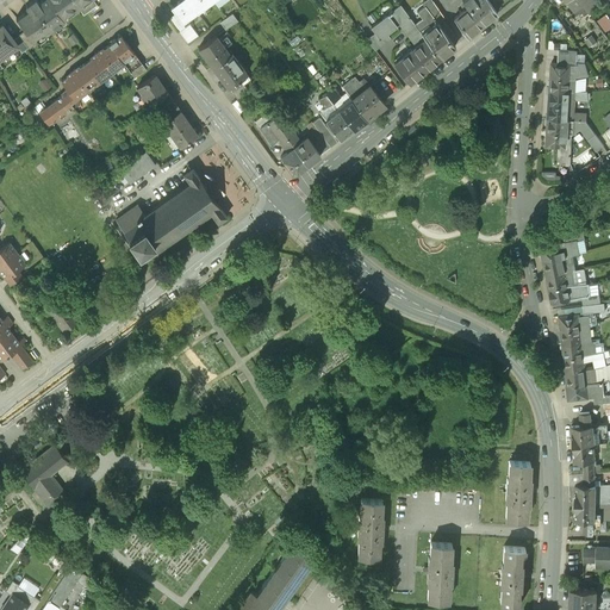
[(62,16),(49,0),(38,0),(37,0),(30,0),(30,1),(50,27),(51,30),(58,24),(57,23),(63,18),(62,16)]
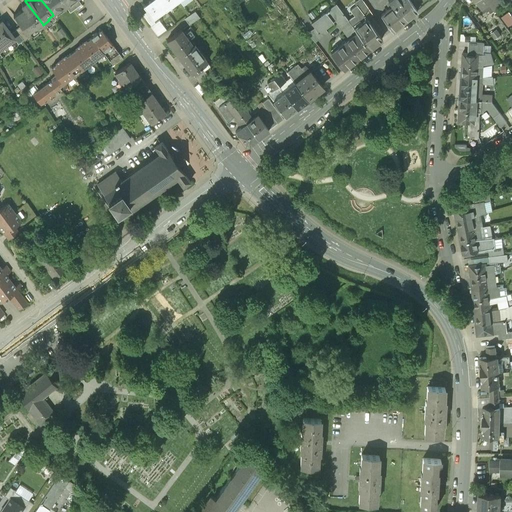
[(41,0),(52,13),(69,0),(41,0)]
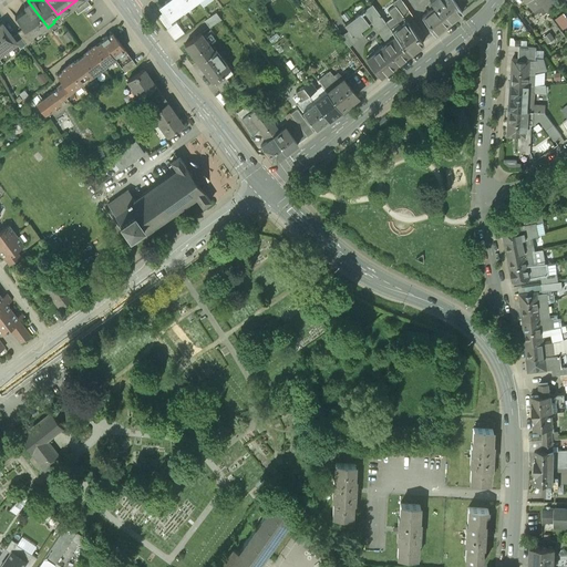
[(86,0),(82,0),(75,6),(73,8),(78,13),(90,3),(89,3),(86,0)]
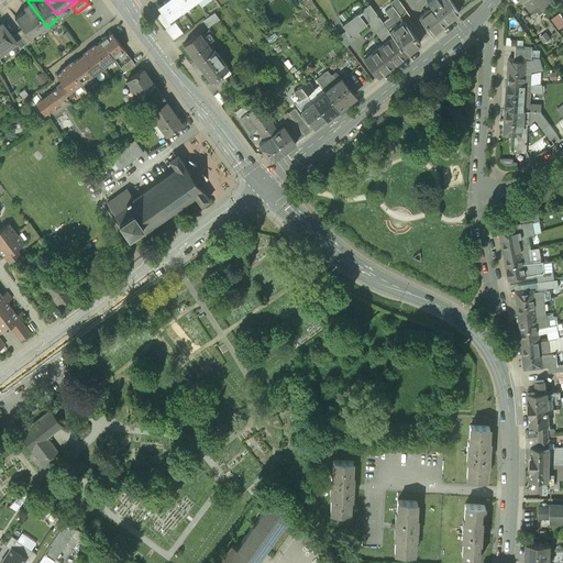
[(173,0),(164,0),(157,6),(168,21),(181,11),(173,0)]
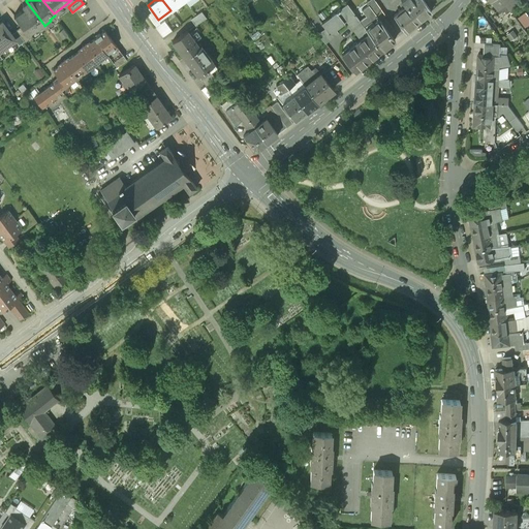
[(182,0),(162,0),(170,10),(184,1),(182,0)]
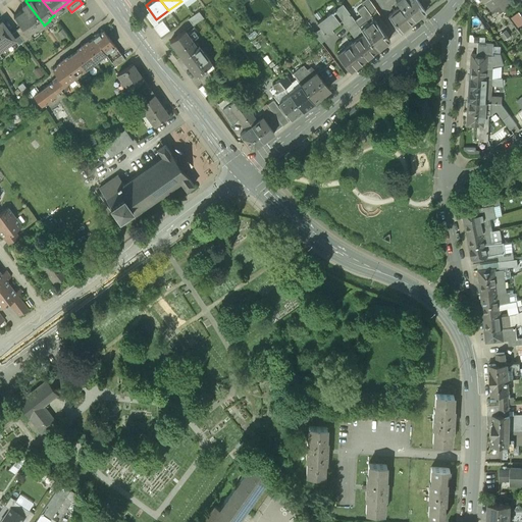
[(425,11),(417,0),(397,0),(396,1),(400,6),(388,16),(401,32),(425,11)]
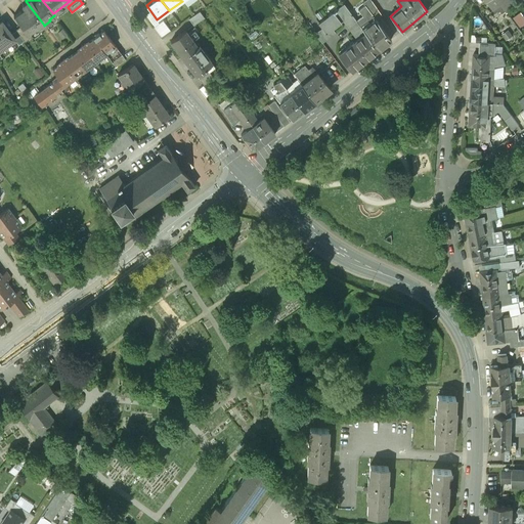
[(499,2),(497,0),(485,0),(492,10),(495,8),(493,6),(499,2)]
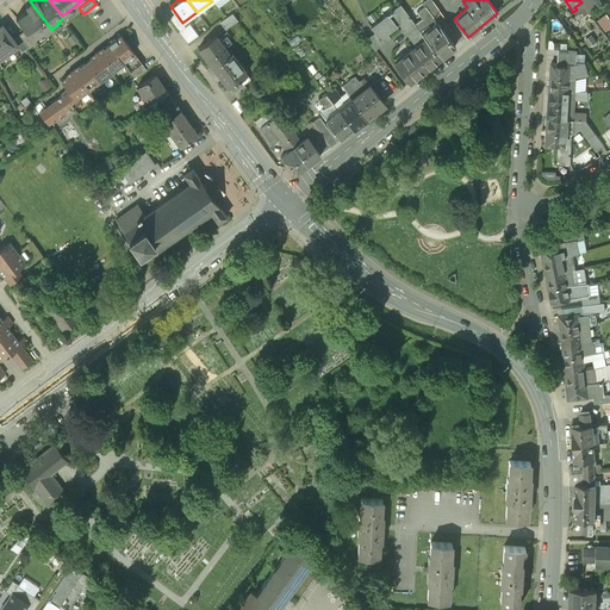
[(50,27),(30,1),(25,4),(25,6),(27,8),(14,18),(32,41),(50,27)]
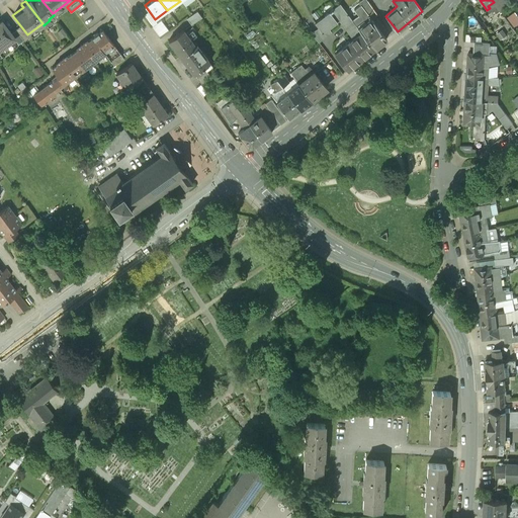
[(377,15),(367,1),(361,5),(371,19),(377,15)]
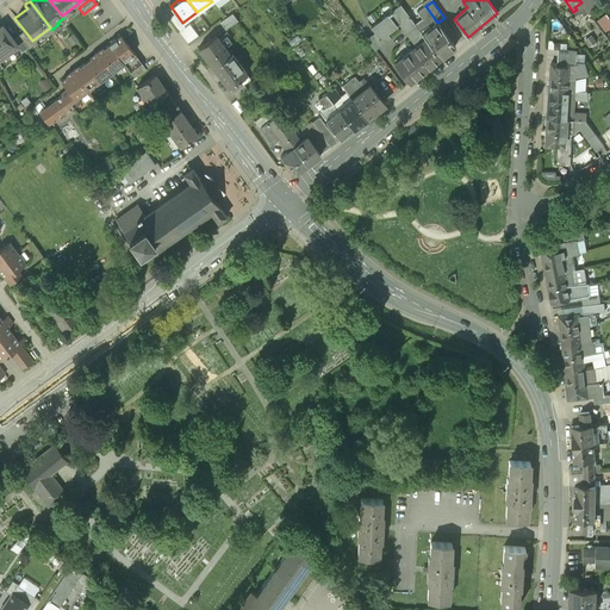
[(400,4),(371,26),(384,43),(390,38),(386,33),(399,24),(405,32),(408,30),(410,32),(417,27),(415,24),(400,4)]
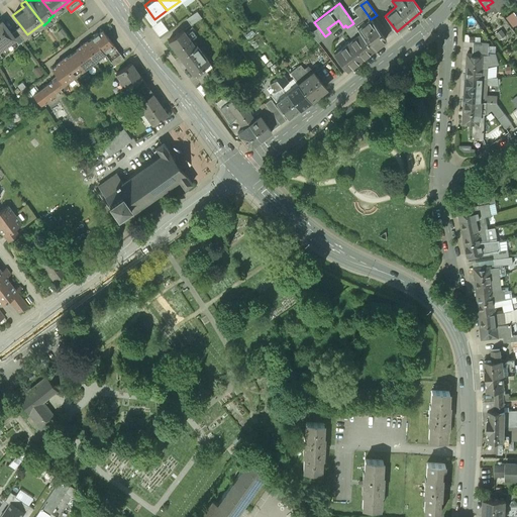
[(371,19),(360,5),(354,10),(358,15),(351,20),(353,23),(360,32),(374,49),(386,39),(371,19)]
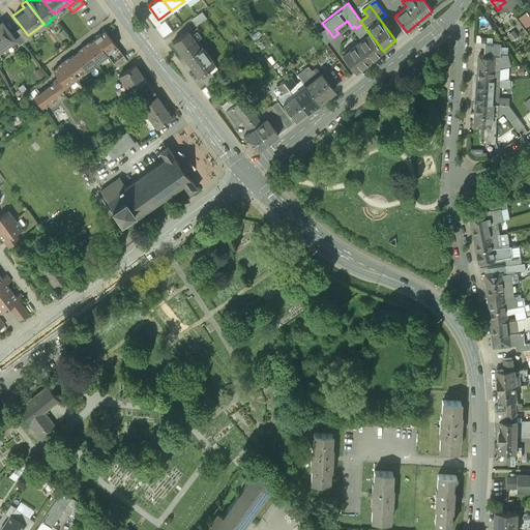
[(202,11),(192,18),(196,25),(206,18),(202,11)]
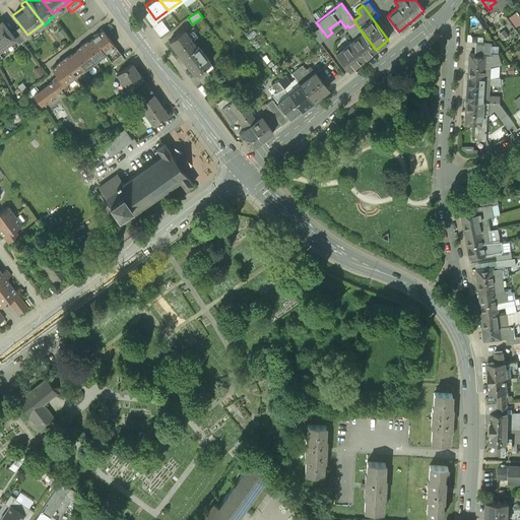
[(161,19),(152,26),(159,37),(169,29),(161,19)]
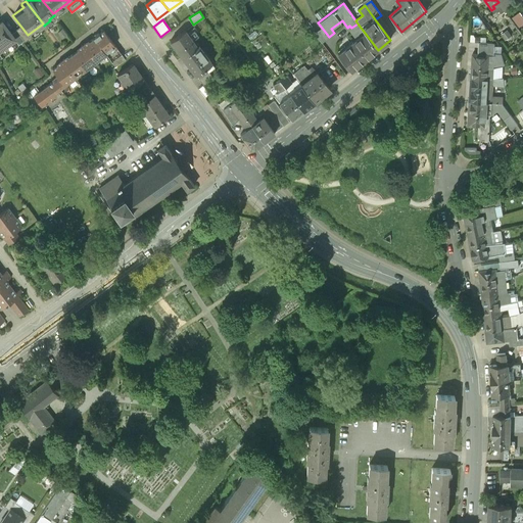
[(1,22),(0,22),(0,49),(14,39),(10,34),(1,22)]
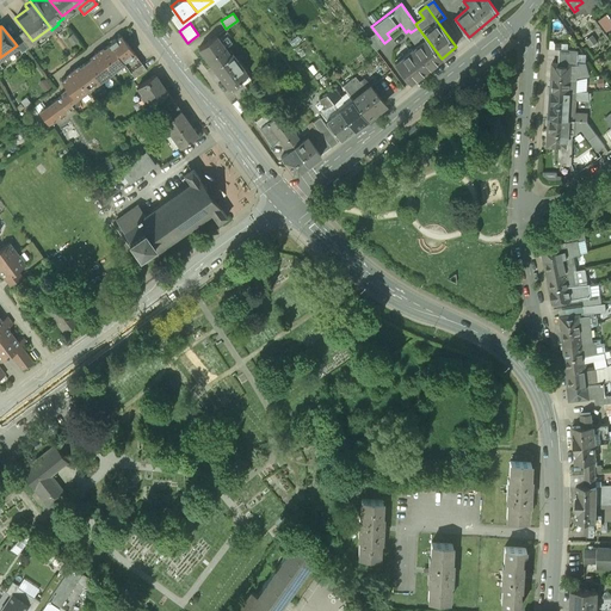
[(418,28),(411,32),(412,35),(417,35),(421,41),(426,38),(418,28)]
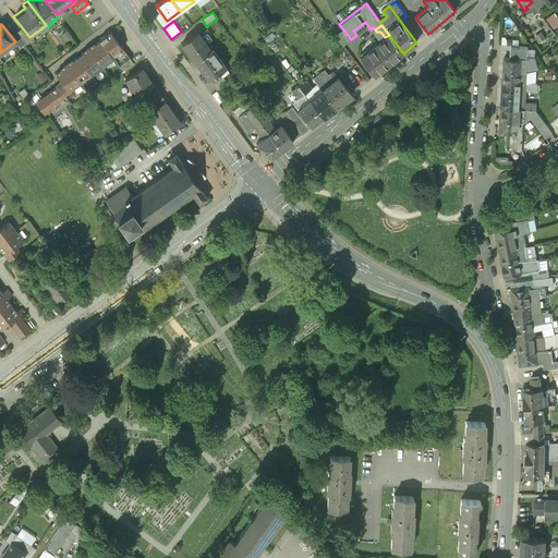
[(122,48),(110,32),(105,35),(105,34),(98,39),(99,39),(111,56),(122,48)]
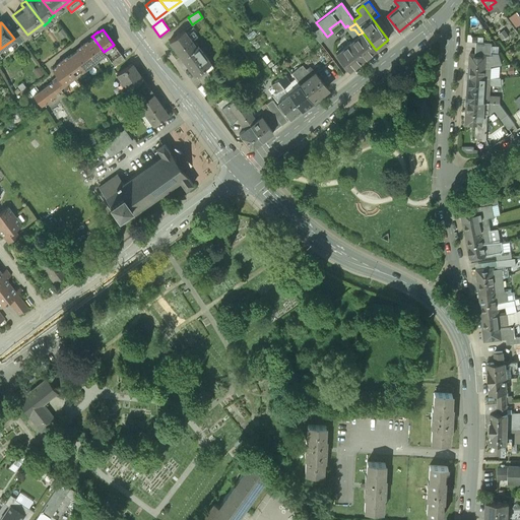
[(183,29),(169,40),(181,57),(195,46),(183,29)]
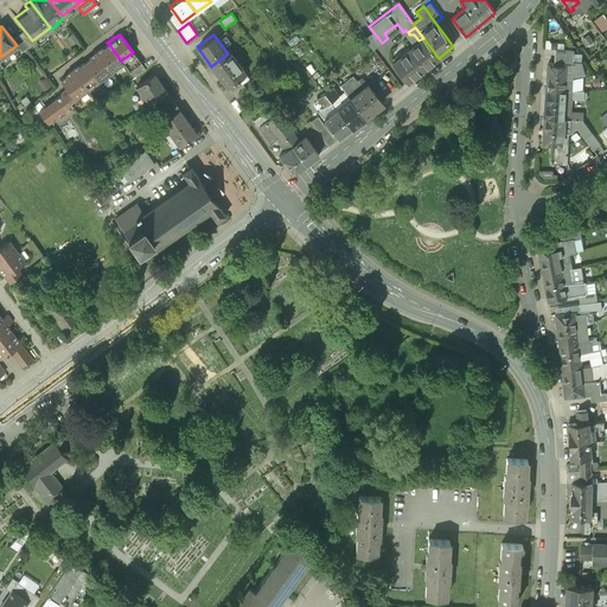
[(379,45),(371,34),(365,39),(372,49),(379,45)]
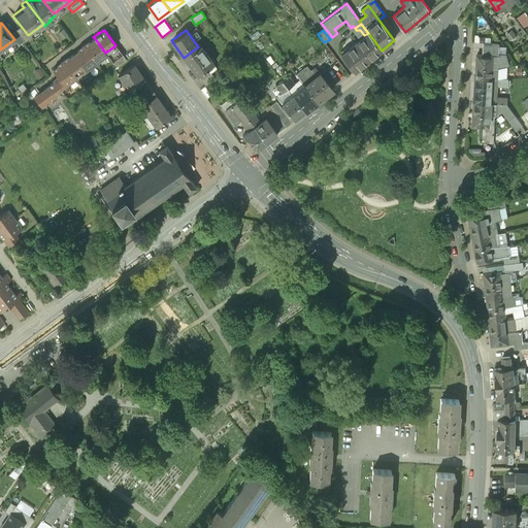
[(24,41),(15,31),(10,34),(14,39),(19,45),(24,41)]
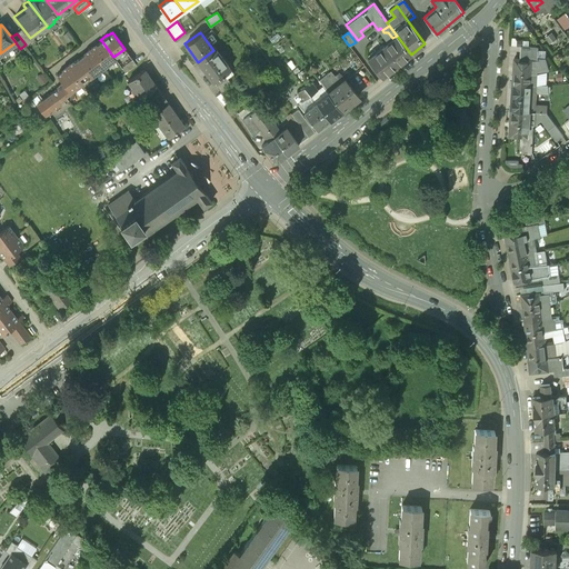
[(392,38),(368,58),(367,58),(382,78),(411,55),(397,36),(392,38)]
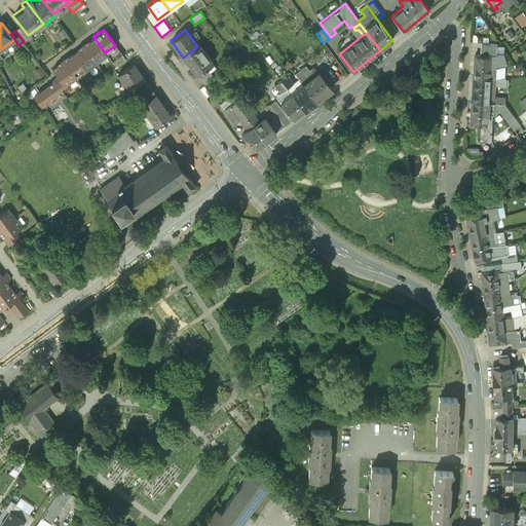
[(105,52),(94,37),(85,43),(85,42),(84,42),(82,43),(97,62),(106,54),(107,54),(105,52)]
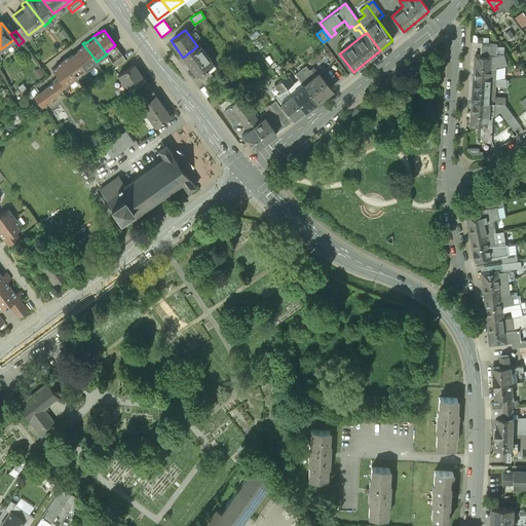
[(495,43),(482,42),(481,54),(476,54),(475,67),(496,68),(497,46),(495,43)]
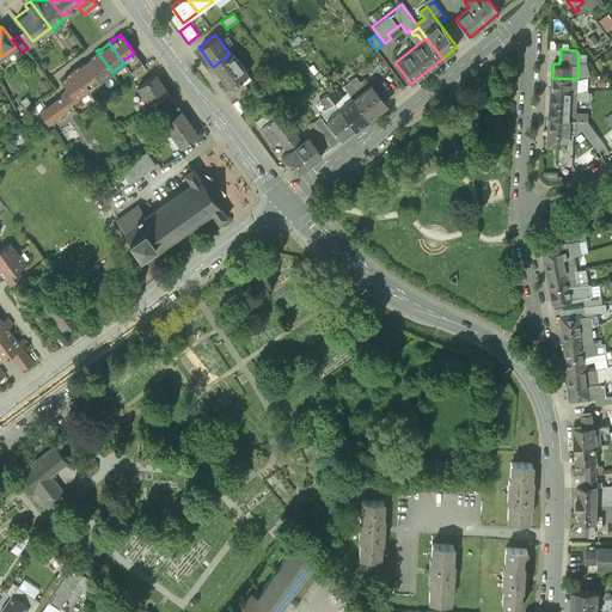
[(112,72),(96,50),(95,53),(95,54),(85,61),(101,81),(112,72)]
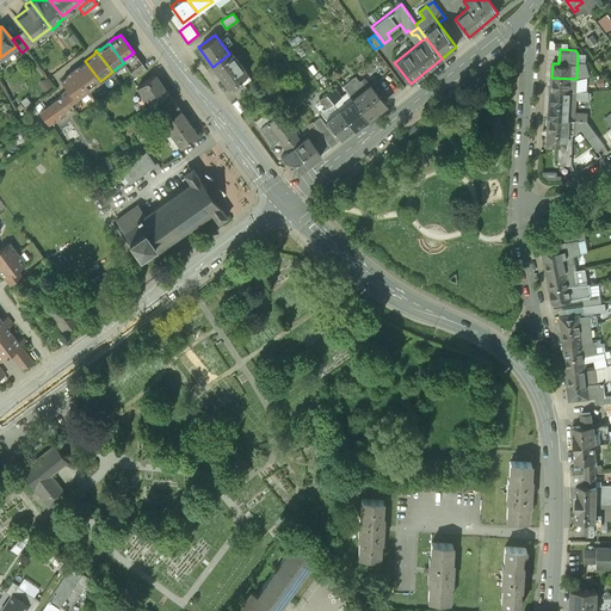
[(146,68),(134,53),(122,61),(124,63),(123,63),(134,76),(146,68)]
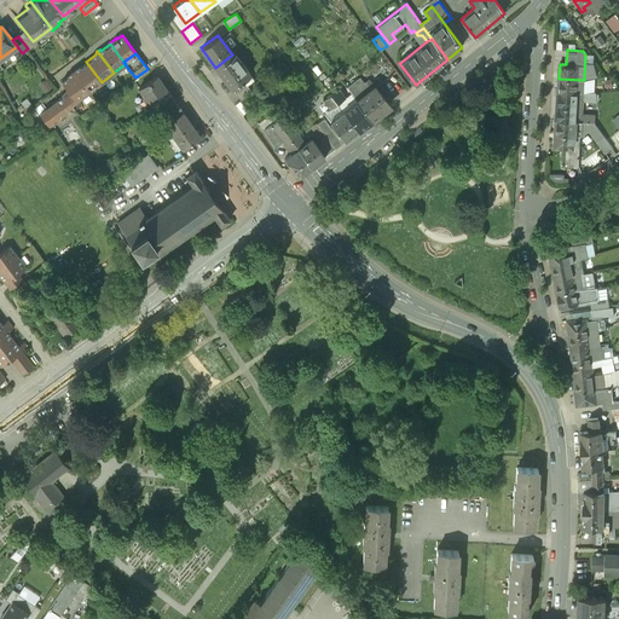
[(232,55),(215,68),(230,88),(231,88),(242,80),(249,74),(233,53),(232,55)]
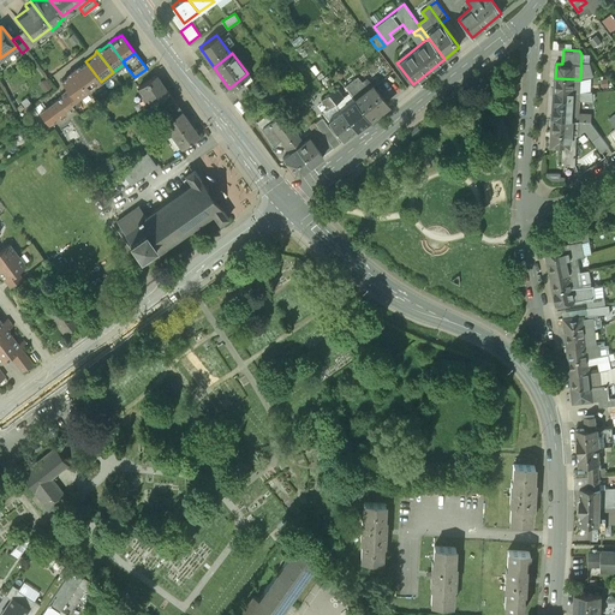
[(101,82),(85,61),(76,69),(76,67),(75,67),(72,69),(89,90),(101,82)]
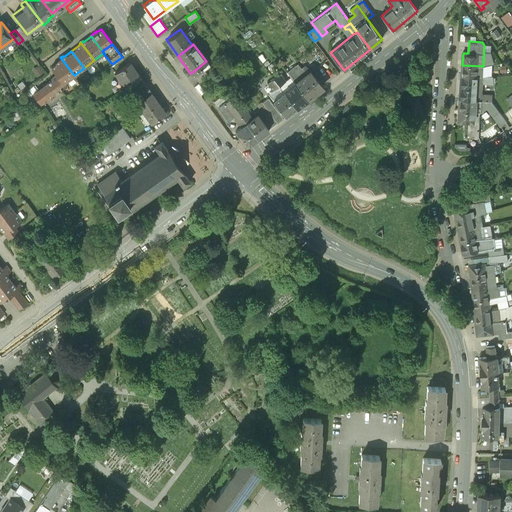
[(74,75),(60,57),(59,58),(59,60),(51,66),(56,73),(63,82),(63,83),(74,75)]
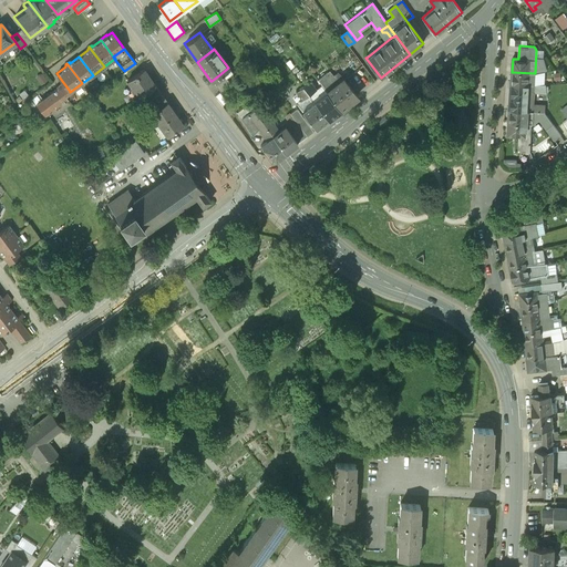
[(154,85),(142,68),(126,79),(150,112),(165,101),(154,85)]
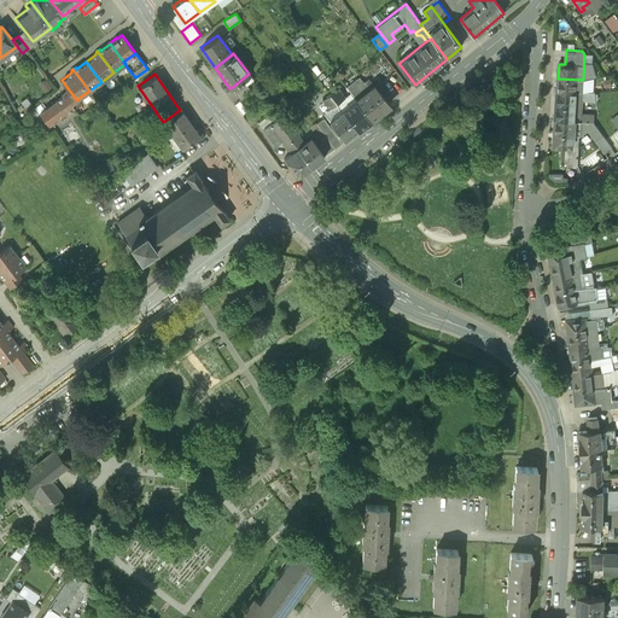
[(362,85),(356,79),(345,87),(356,100),(367,92),(362,85)]
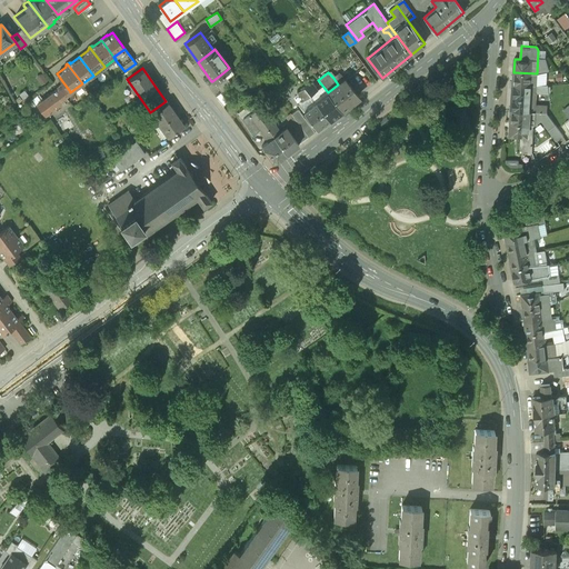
[(340,72),(333,78),(338,85),(328,92),(341,110),(359,97),(340,72)]
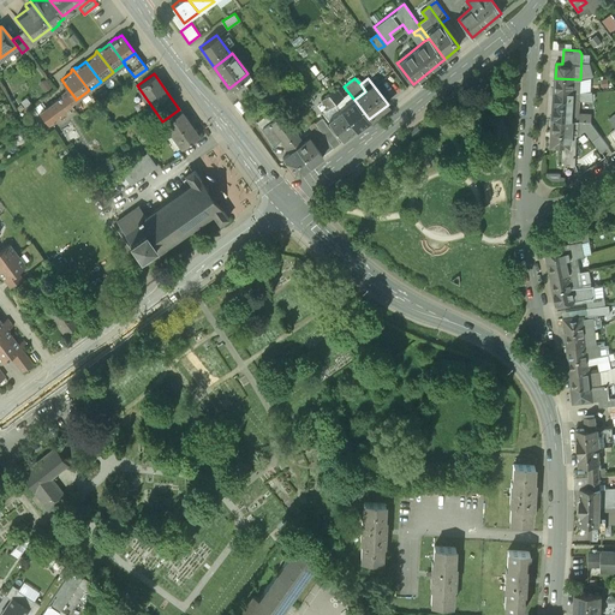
[(580,79),(555,78),(554,91),(574,93),(579,94),(580,79)]
